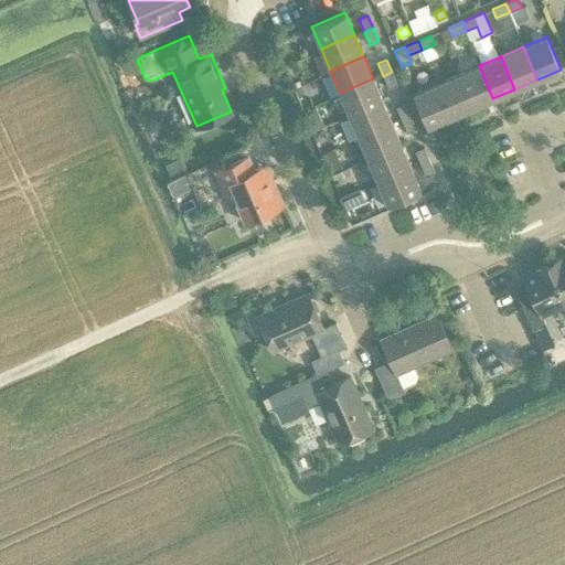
[(470,108),(492,98),(479,65),(457,75),(470,108)]
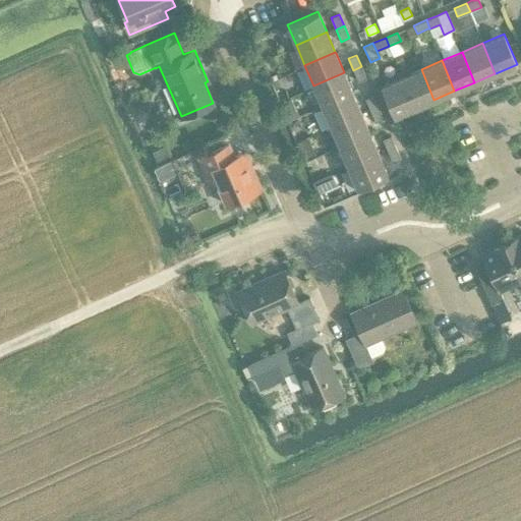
[(361,66),(353,70),(358,81),(366,78),(361,66)]
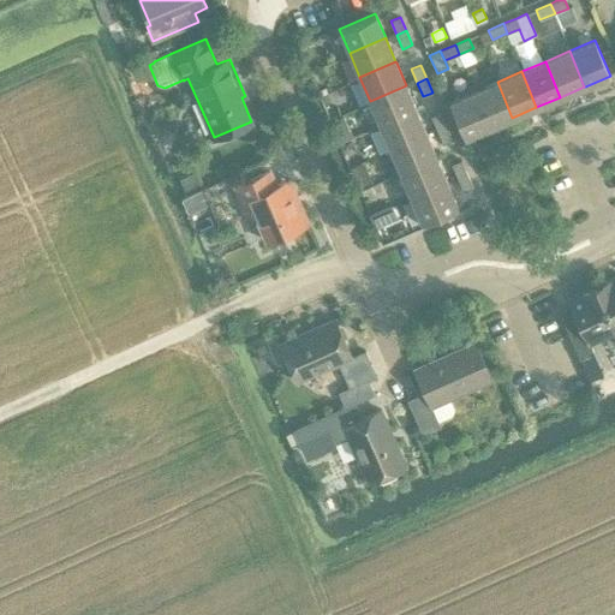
[(489,127),(512,118),(497,82),(473,91),(489,127)]
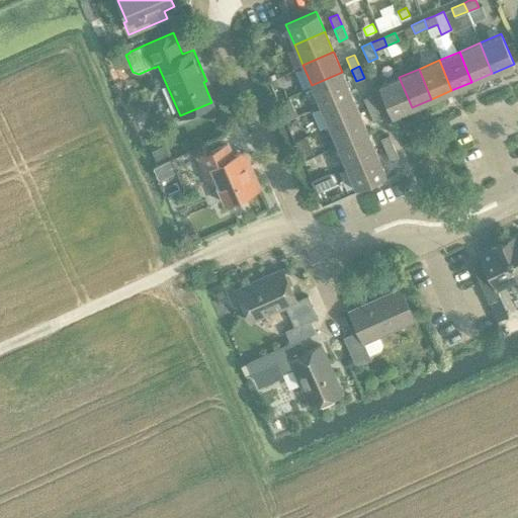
[(350,92),(342,73),(342,72),(312,85),(320,105),(350,92)]
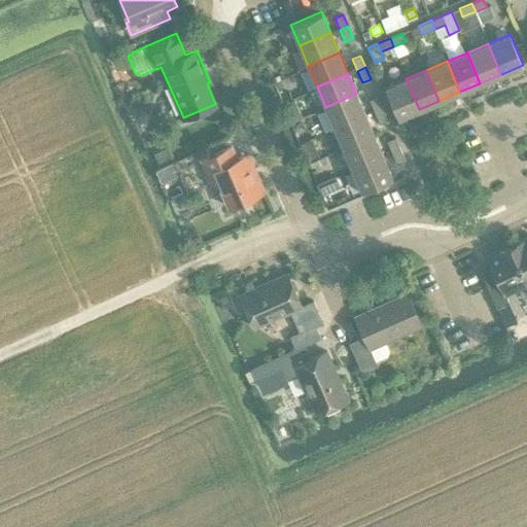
[(398,118),(419,109),(406,78),(385,86),(398,118)]
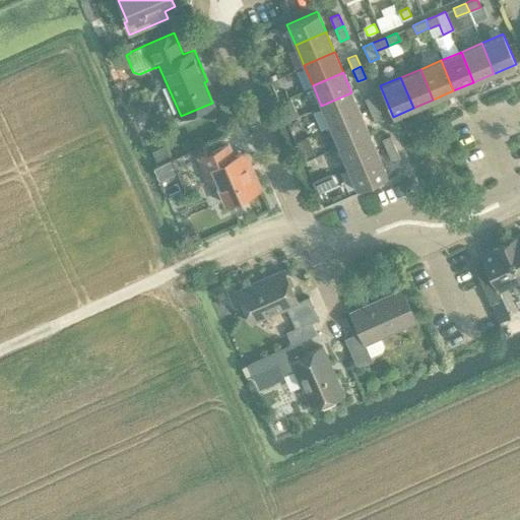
[(361,112),(351,93),(351,92),(321,106),(330,126),(361,112)]
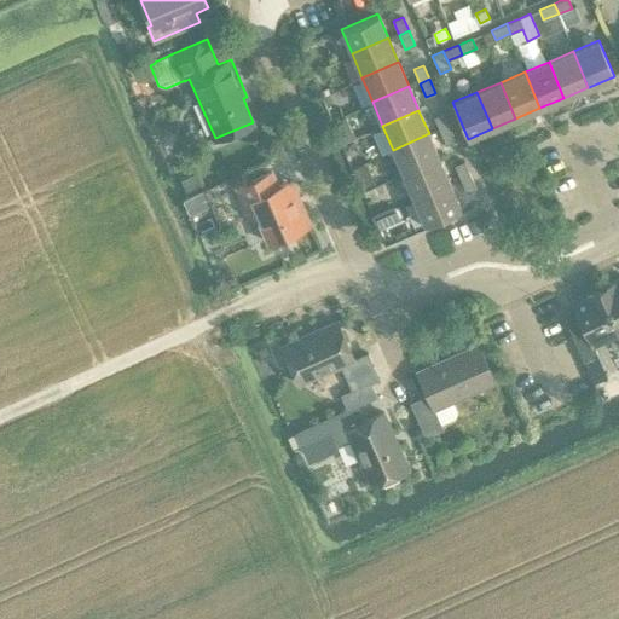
[(440,131),(450,127),(444,113),(434,117),(440,131)]
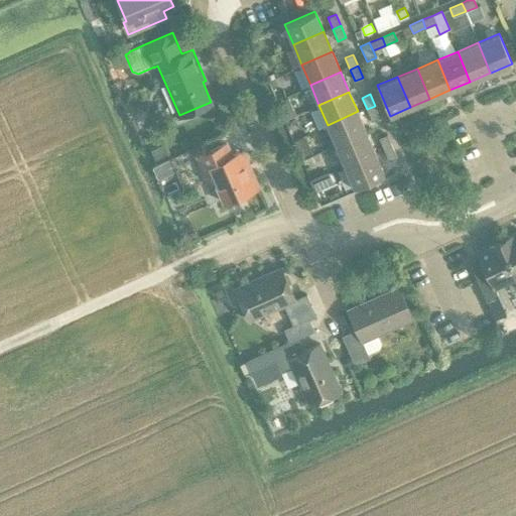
[(372,121),(380,117),(375,106),(367,109),(372,121)]
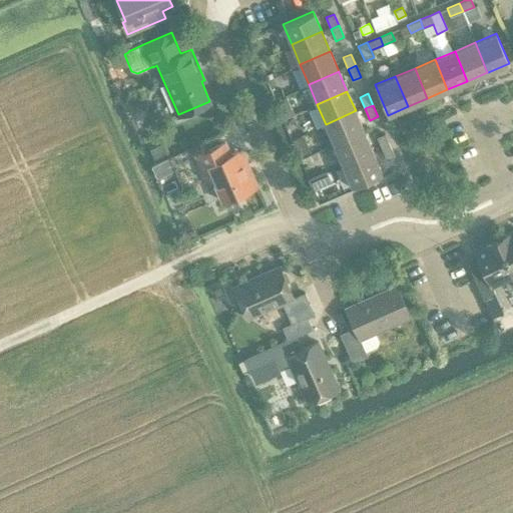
[(364,131),(356,111),(356,110),(326,124),(334,143),(364,131)]
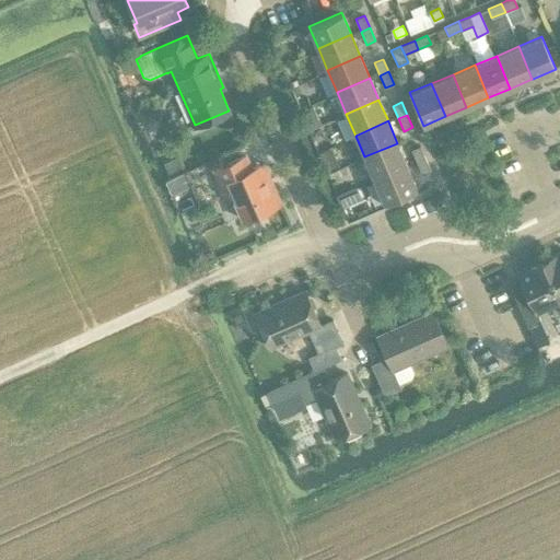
[(407,165),(397,143),(364,156),(373,178),(407,165)]
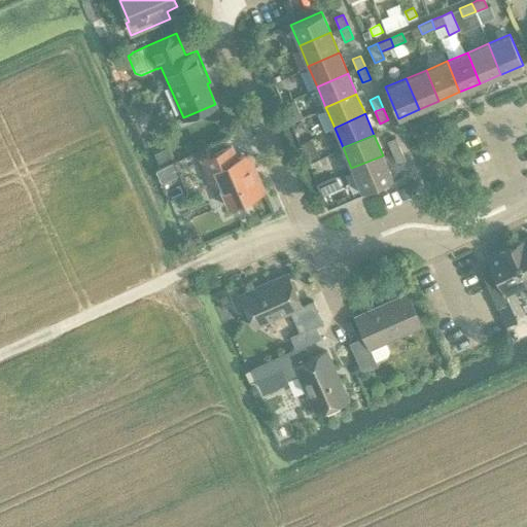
[(392,152),(400,149),(395,137),(387,140),(392,152)]
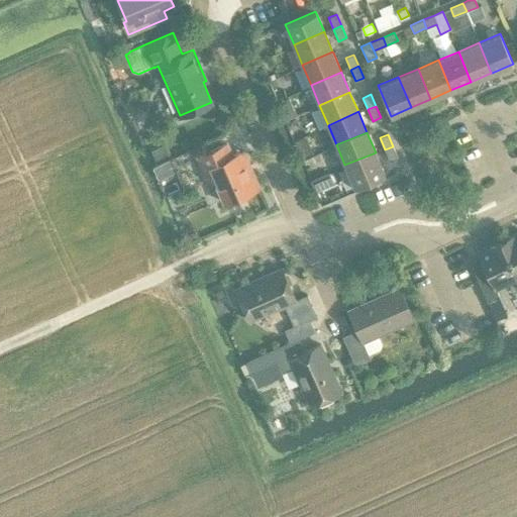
[(260,187),(243,150),(232,156),(227,143),(197,157),(207,180),(213,178),(223,203),(260,187)]
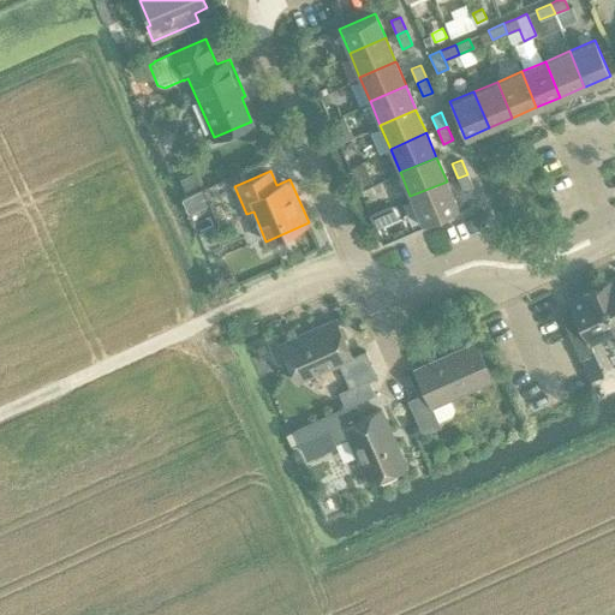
[(464,191),(473,187),(467,174),(458,178),(464,191)]
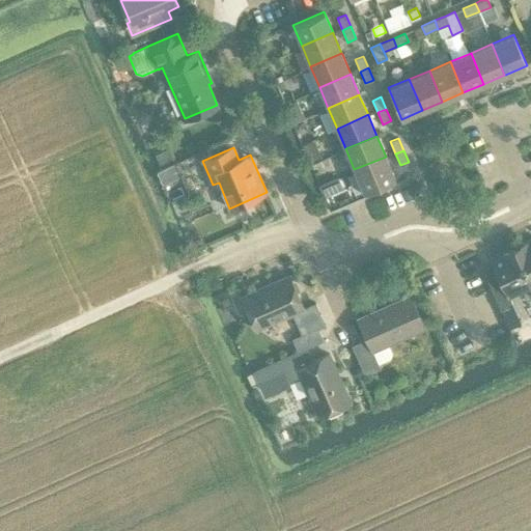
[(395,178),(386,157),(354,169),(364,192),(395,178)]
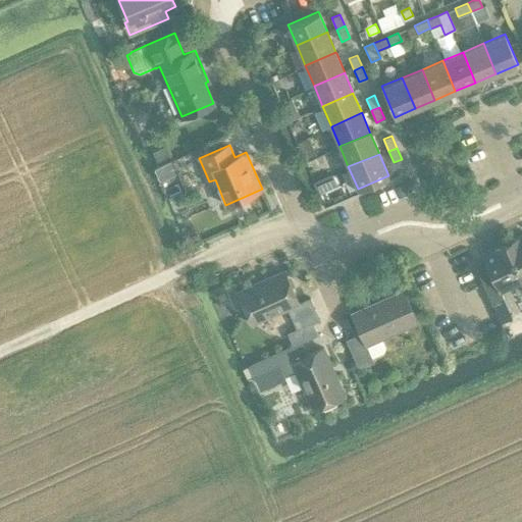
[(174,174),(170,166),(159,171),(162,179),(174,174)]
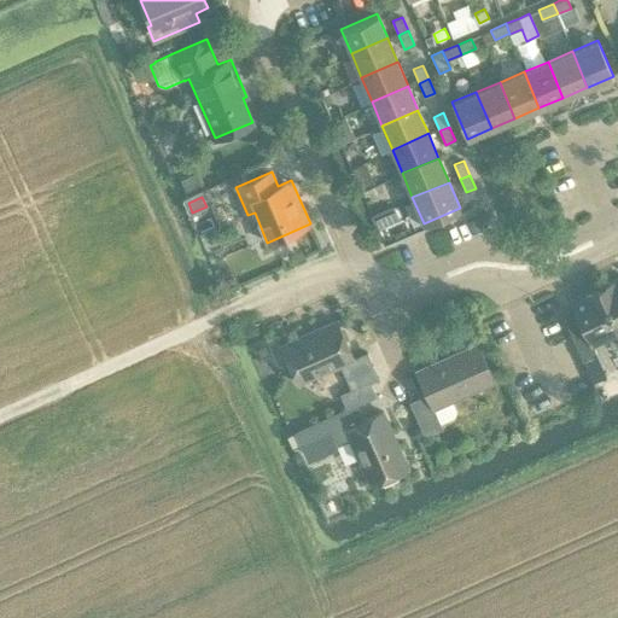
[(617,278),(599,287),(617,332),(617,278)]
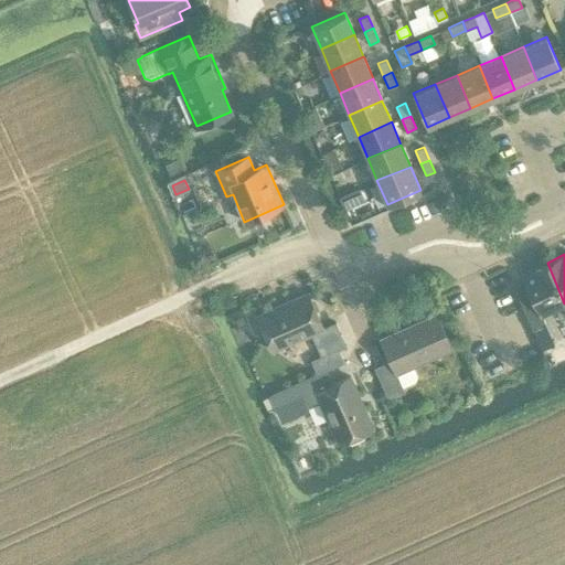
[(542,315),(564,304),(547,263),(522,274),(528,286),(515,291),(532,330),(546,323),(542,315)]
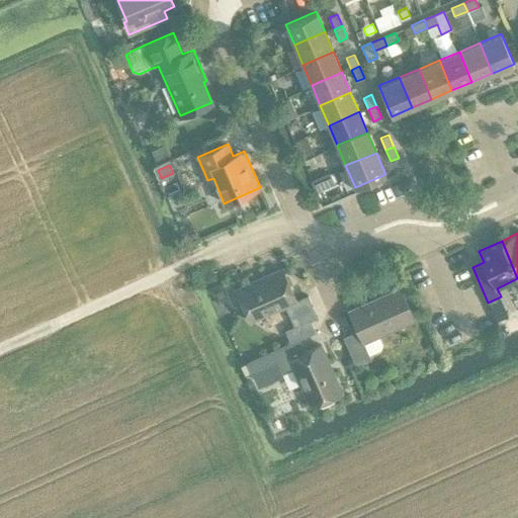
[(295,300),(294,296),(282,268),(235,289),(249,321),(284,305),(293,326),(284,331),(290,342),(298,338),(315,331),(311,320),(317,317),(308,295),(295,300)]
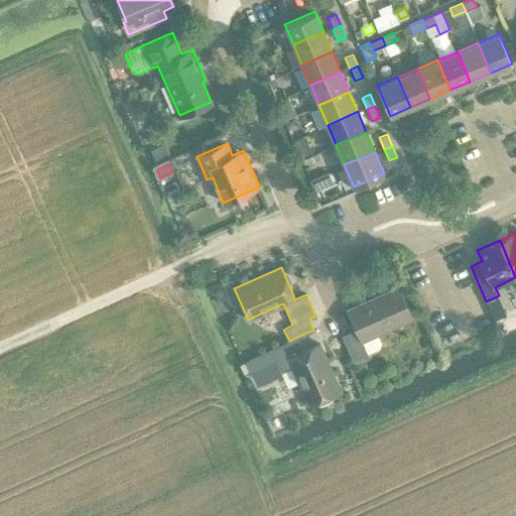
[(382,347),(377,335),(412,318),(398,285),(347,308),(356,329),(341,335),(354,365),(370,358),(368,353),(382,347)]
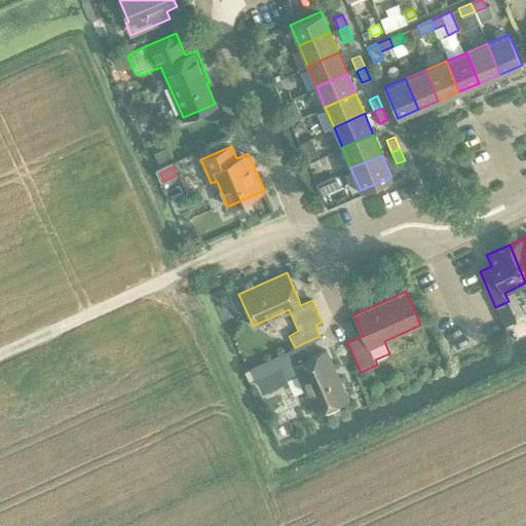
[(326,349),(309,357),(303,343),(295,347),(253,366),(263,388),(297,373),(314,412),(347,398),(326,349)]
